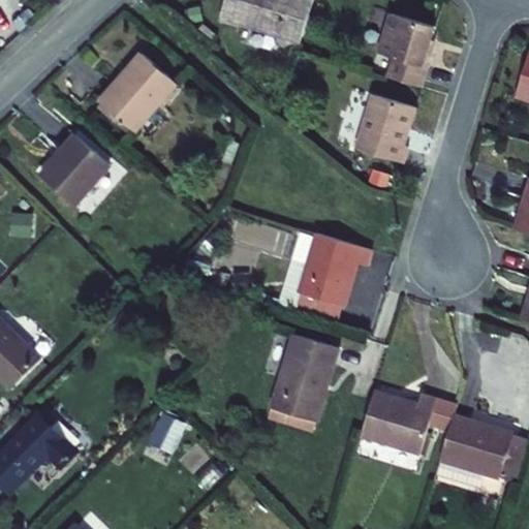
[(226,0),(221,18),(300,43),(314,0),(226,0)]
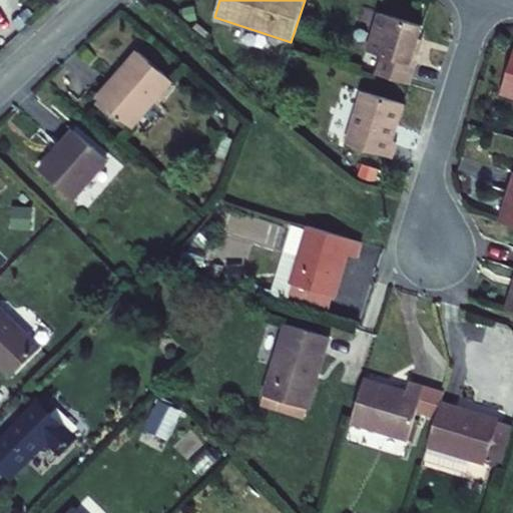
[(383,53),(376,73),(411,85),(418,65),(426,39),(421,38),(426,24),(380,10),(368,48),(383,53)]
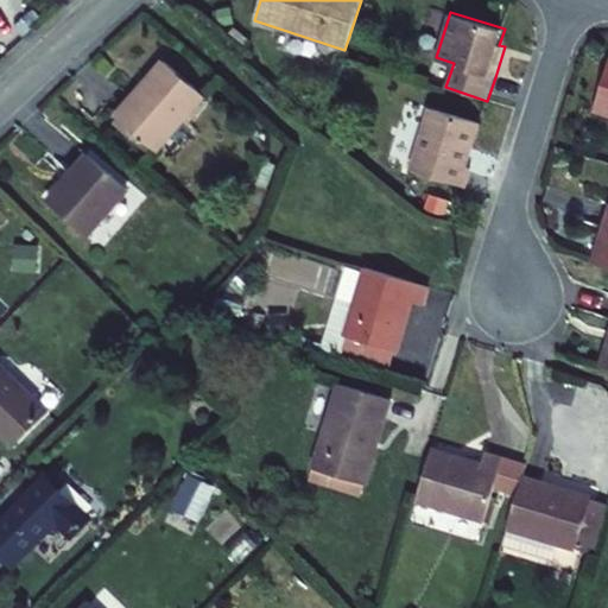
[(607,54),(607,55),(591,111),(607,115),(607,54)]
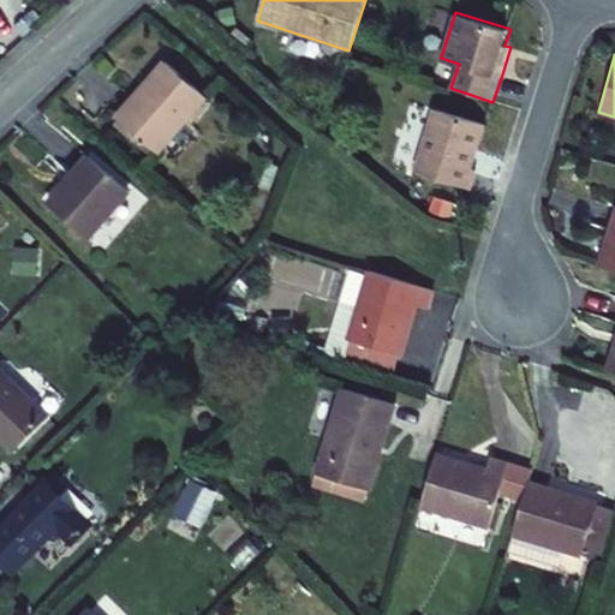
[(209,96),(165,57),(115,113),(161,151),(209,96)]
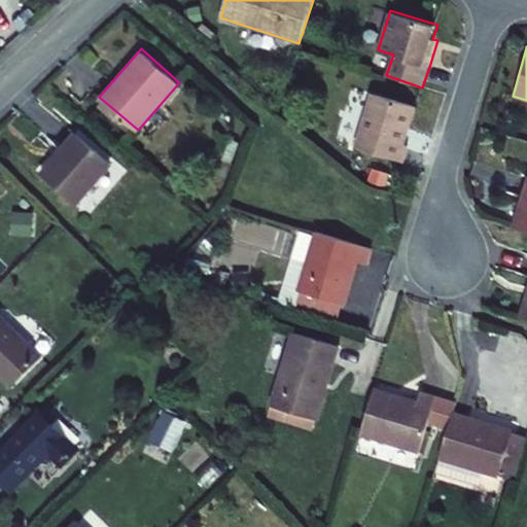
[(355,146),(405,162),(409,146),(405,144),(418,105),(373,91),(355,146)]
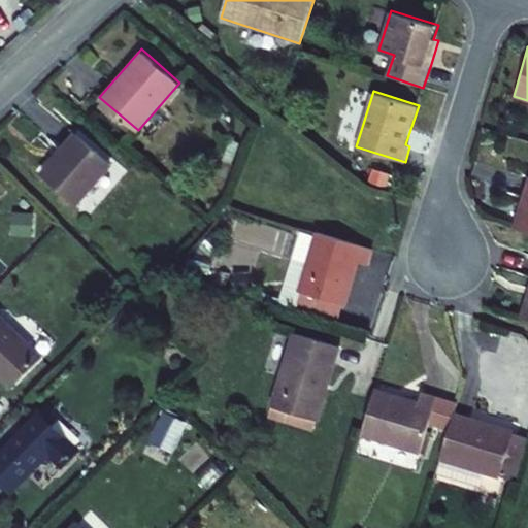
[(76,132),(41,172),(78,205),(114,165),(76,132)]
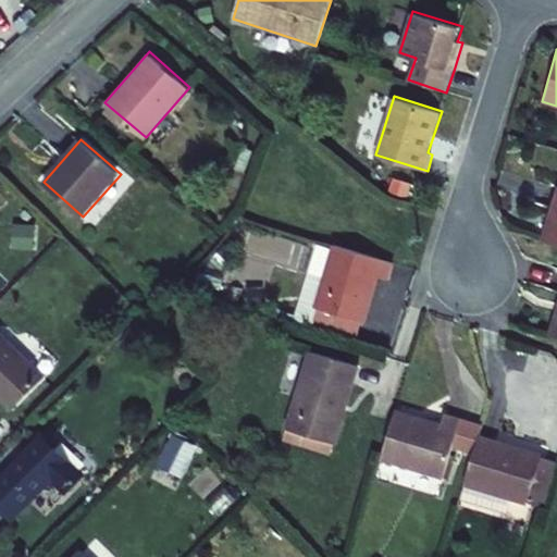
[(556,185),(540,239),(556,245),(556,185)]
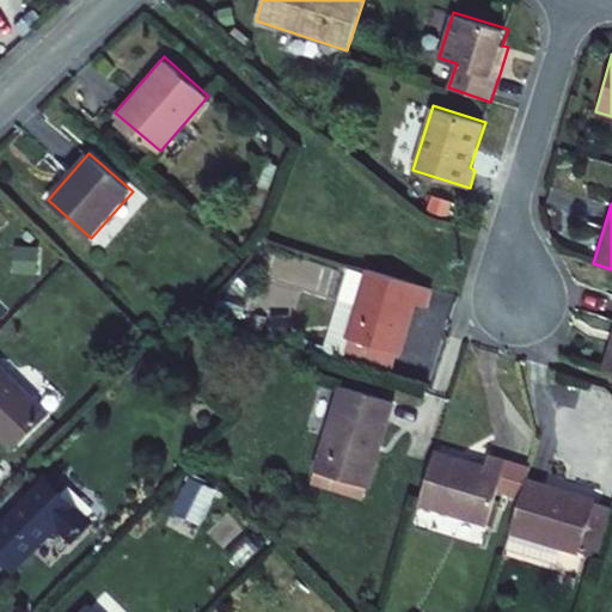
[(350,337),(343,361),(390,375),(398,352),(402,354),(417,305),(429,308),(435,288),(367,267),(346,336),(350,337)]
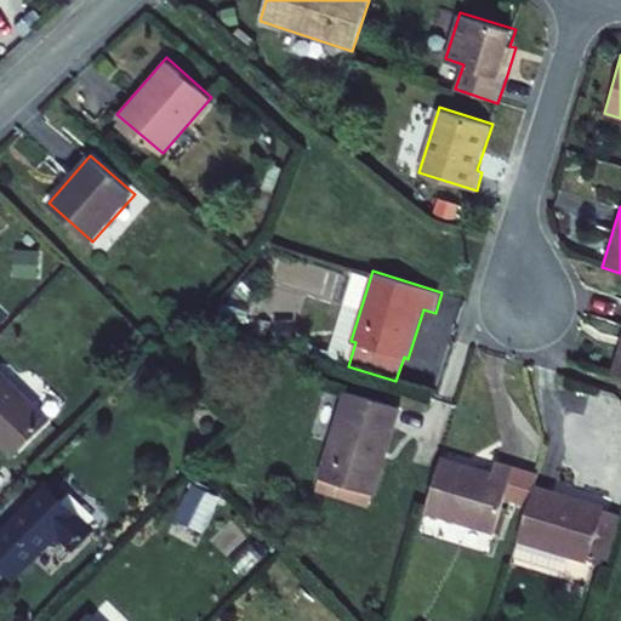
[(620,336),(610,371),(620,375),(620,336)]
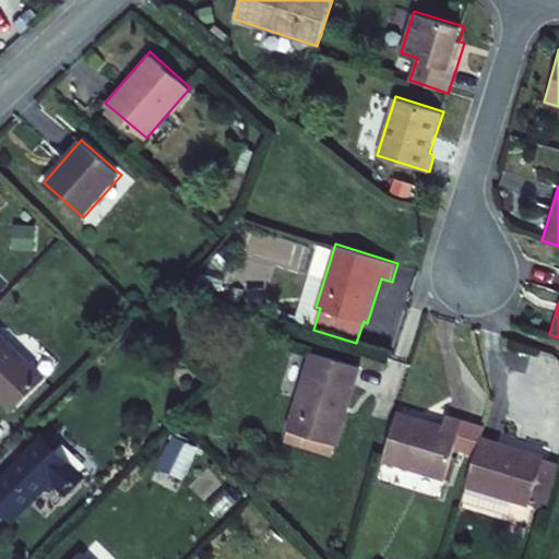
[(0,400),(12,412),(47,379),(0,329),(0,400)]
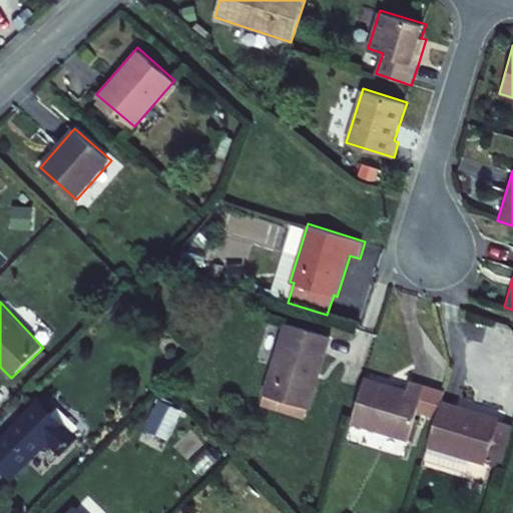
[(261,405),(304,419),(308,408),(310,409),(333,337),(283,321),(260,394),(264,395),(261,405)]
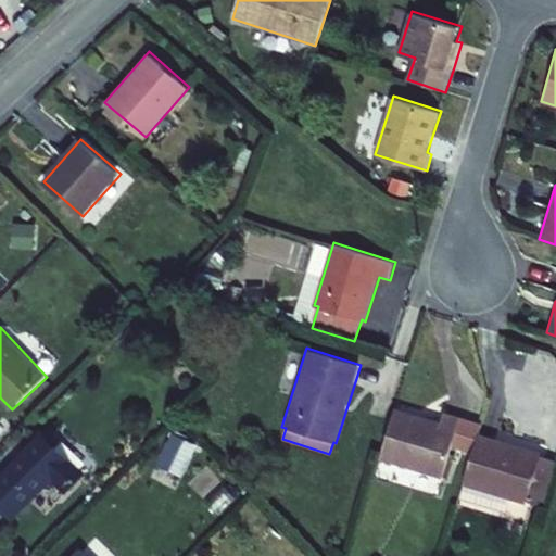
[(479,433),(481,424),(460,417),(444,412),(441,419),(396,406),(380,458),(442,478),(452,445),(472,452),(479,433)]
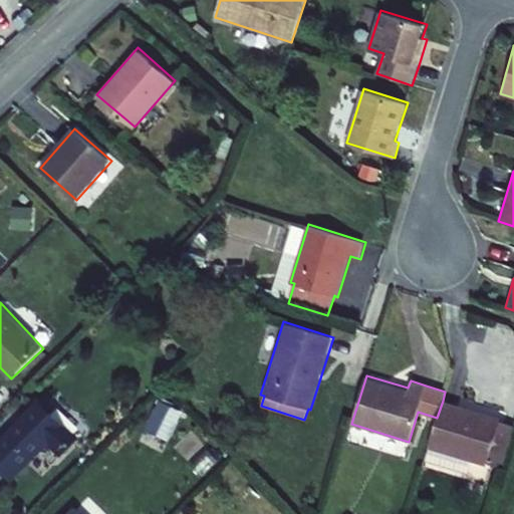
[(48,390),(0,438),(0,469),(12,481),(48,444),(60,456),(78,438),(74,433),(82,424),(48,390)]
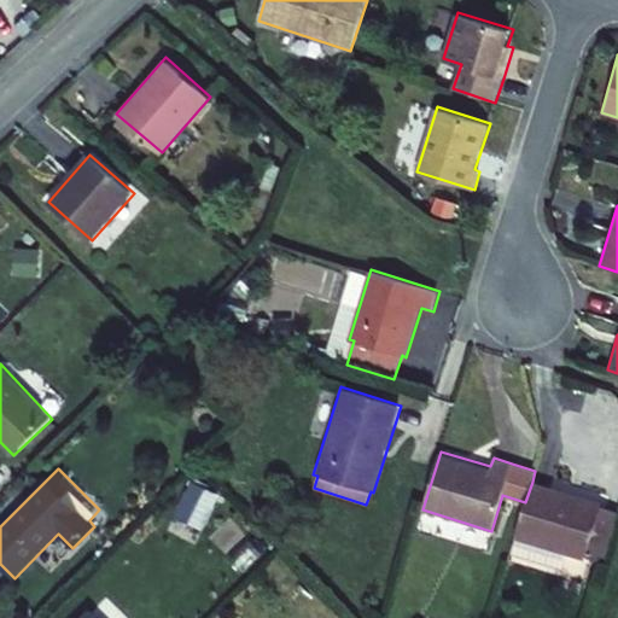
[(604,564),(617,516),(617,512),(601,507),(602,502),(532,482),(525,502),(514,537),(586,559),(586,558),(604,564)]
